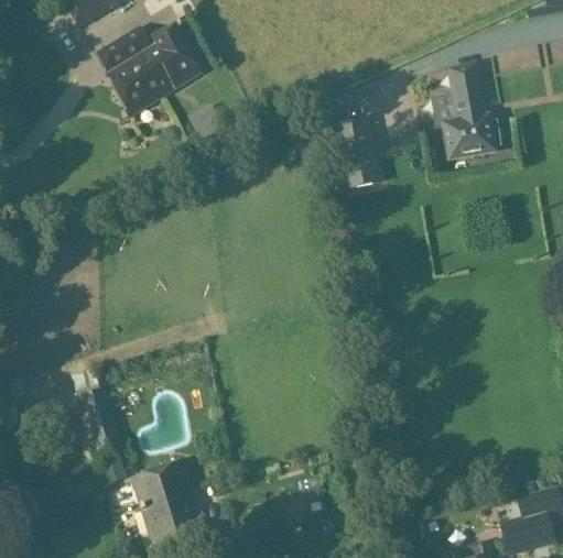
[(78,25),(122,0),(64,0),(78,25)]
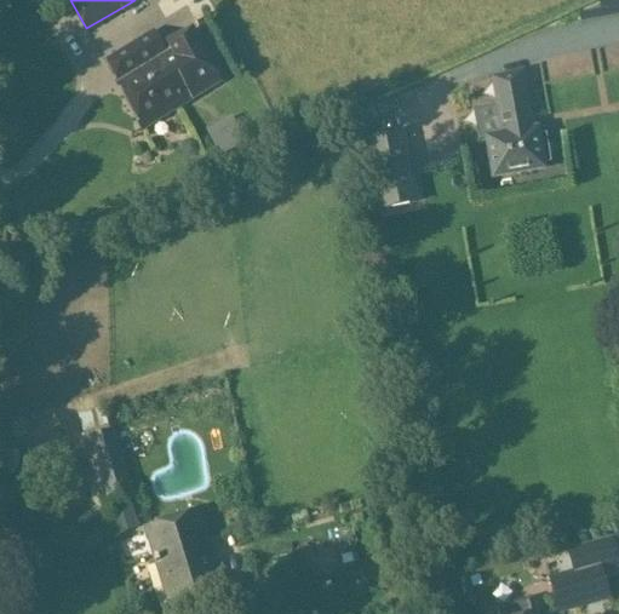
[(150,28),(103,57),(124,96),(141,127),(218,79),(191,26),(166,38),(168,42),(161,46),(150,28)]
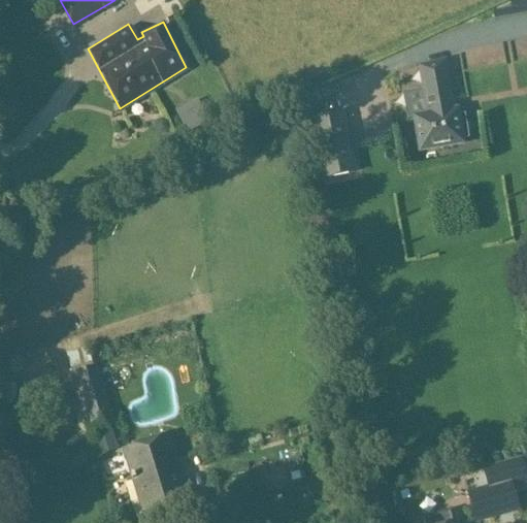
[(457,106),(455,107),(446,56),(417,62),(426,111),(414,113),(419,148),(462,140),(461,135),(468,134),(464,110),(458,112),(457,106)]
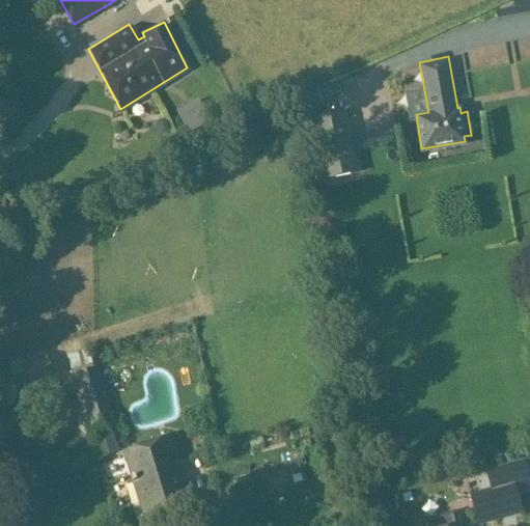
[(198,95),(175,107),(187,130),(210,117),(198,95)]
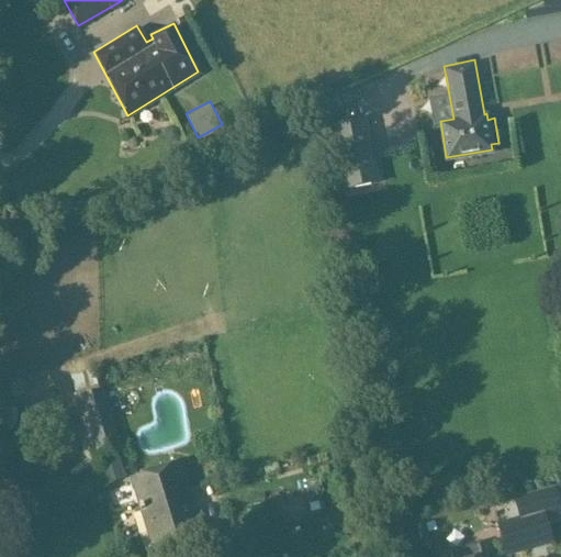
[(372,148),(366,119),(333,126),(343,175),(346,190),(379,184),(372,148)]
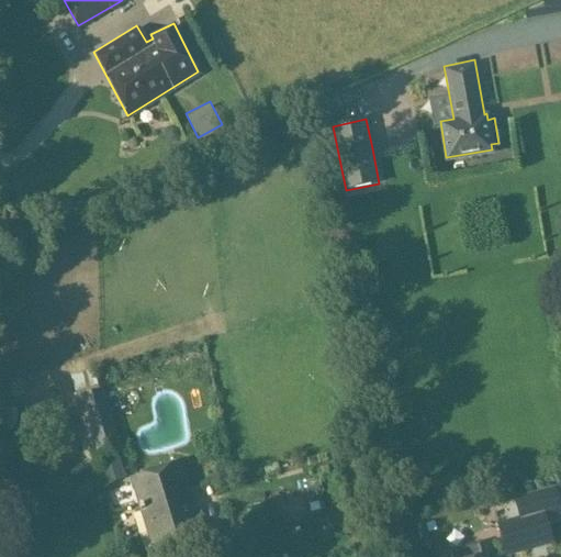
[(121,450),(102,386),(73,394),(87,442),(92,458),(99,456),(121,450)]
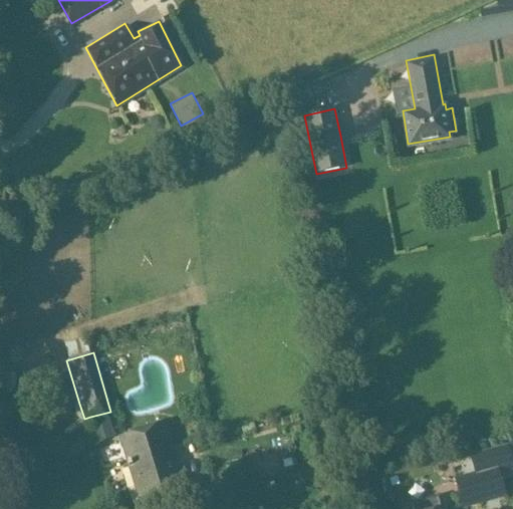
[(92,418),(96,436),(111,434),(107,415),(92,418)]
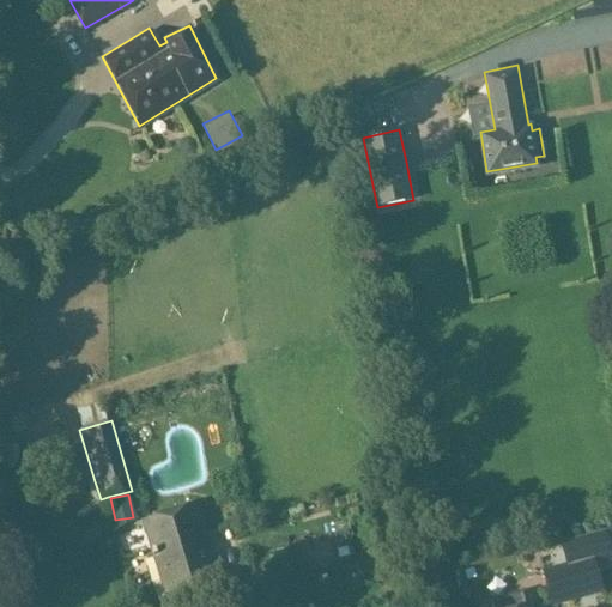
[(141,519),(165,594),(168,606),(208,606),(228,601),(220,577),(219,577),(197,502),(141,519)]
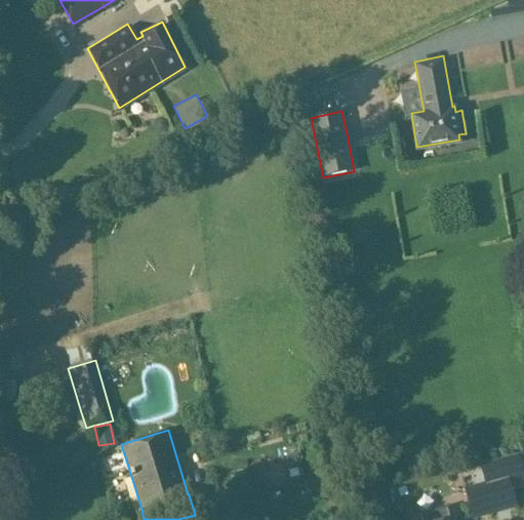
[(508,473),(464,486),(473,517),(517,505),(508,473)]
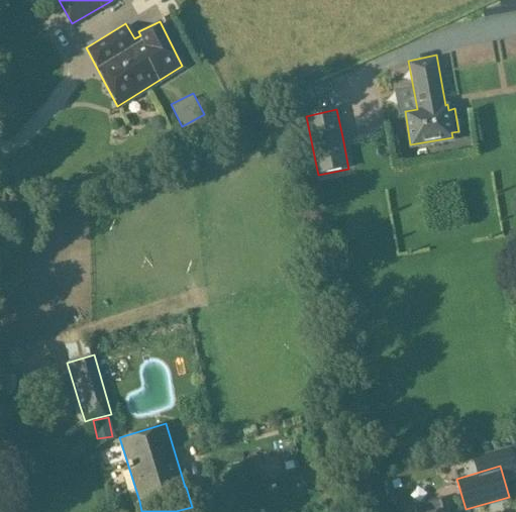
[(413,503),(415,511),(446,511),(442,495),(413,503)]
